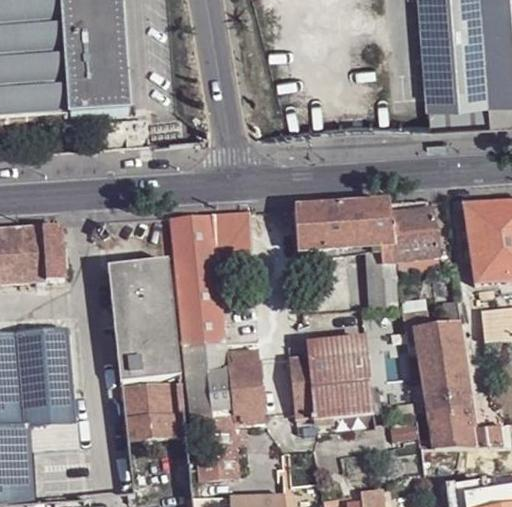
[(0,0),(0,120),(129,111),(120,0),(0,0)]
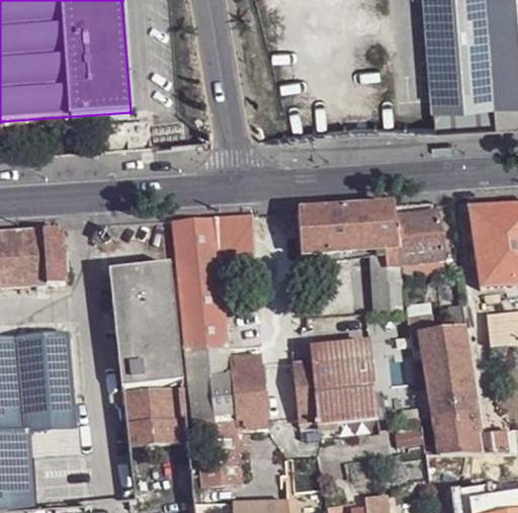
[(425,0),(436,126),(517,121),(517,0),(425,0)]
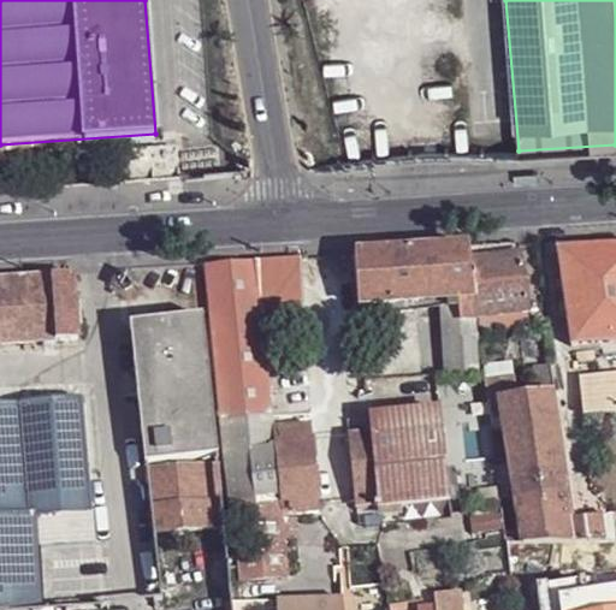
[(130,154),(132,181),(155,179),(154,153),(130,154)]
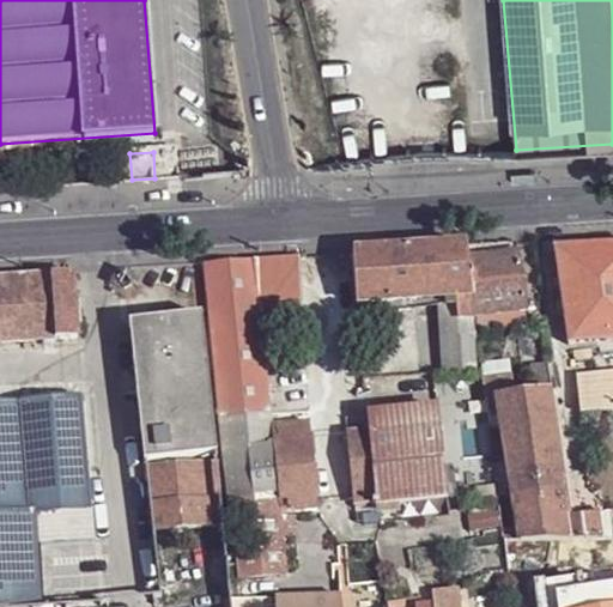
[(463,241),(473,313),(523,305),(514,237),(463,241)]
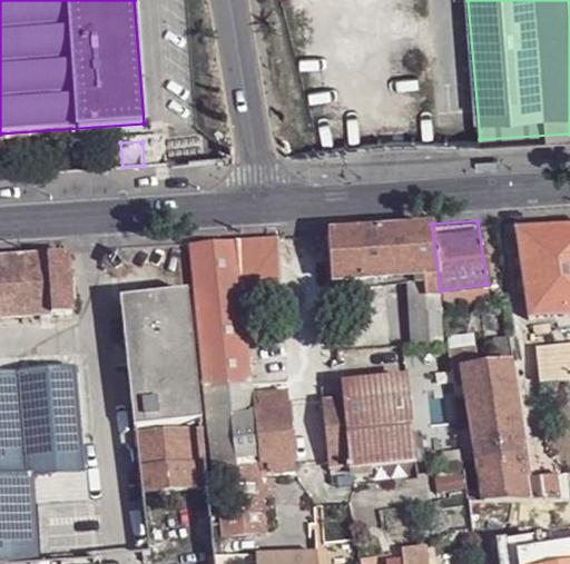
[(327,230),(330,279),(410,274),(422,273),(423,290),(440,290),(431,224),(327,230)]
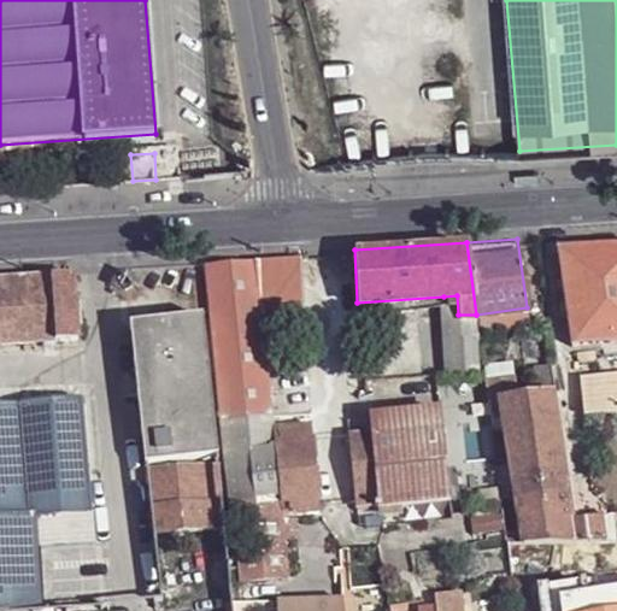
[(616,242),(557,246),(569,342),(574,342),(616,340),(616,242)]
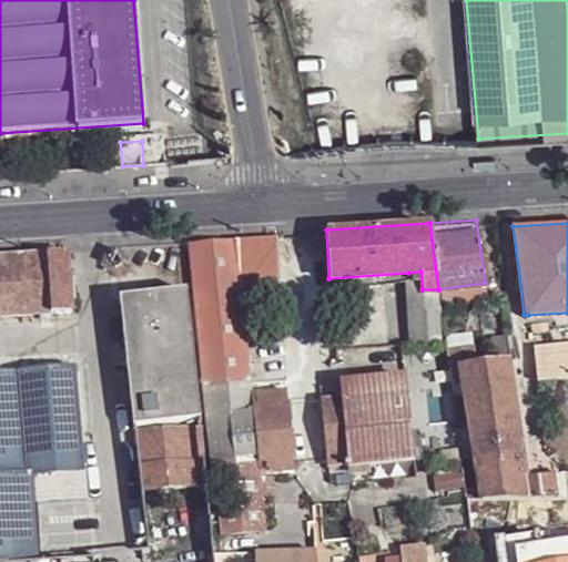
[(221,532),(265,527),(263,510),(265,510),(263,491),(261,476),(260,470),(259,459),(253,405),(251,387),(240,286),(281,282),(280,255),(279,233),(189,238),(221,532)]
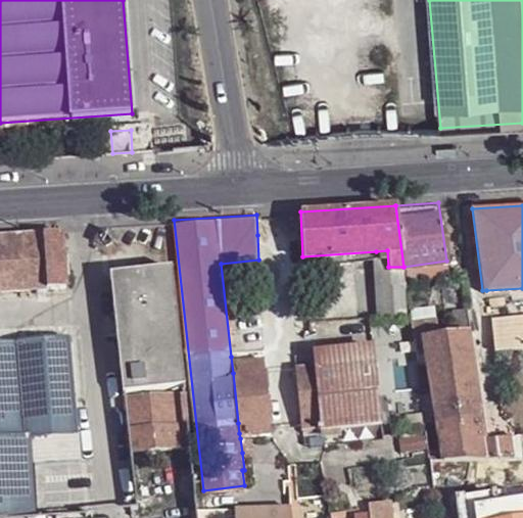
[(60,227),(42,228),(46,284),(64,282),(61,244),(60,228),(60,227)]
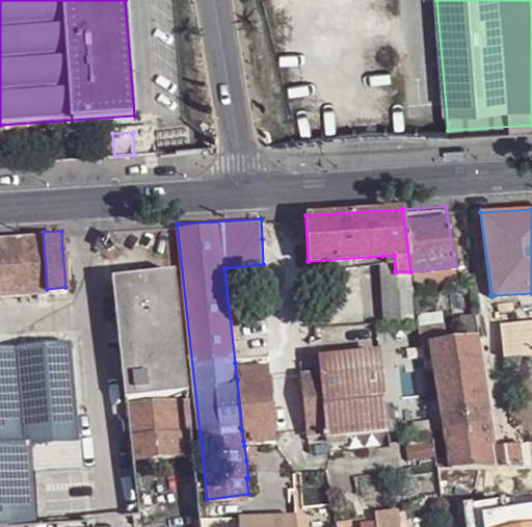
[(43,232),(0,235),(0,291),(47,289),(43,232)]
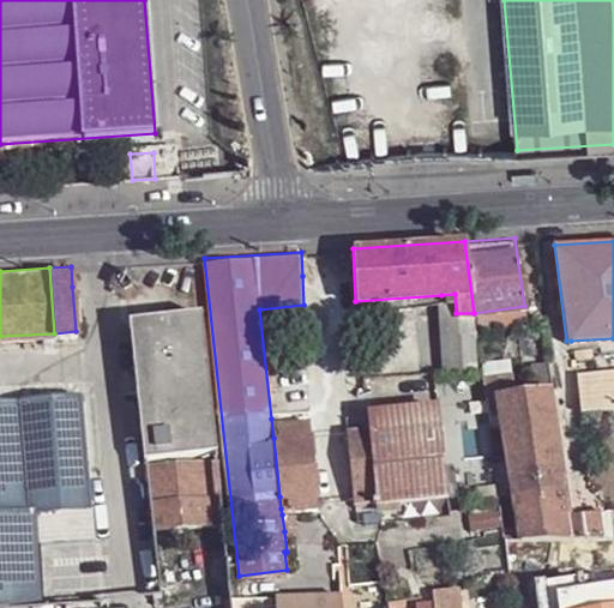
[(455,294),(441,295),(447,371),(481,367),(476,327),(474,314),(474,313),(456,313),(455,294)]
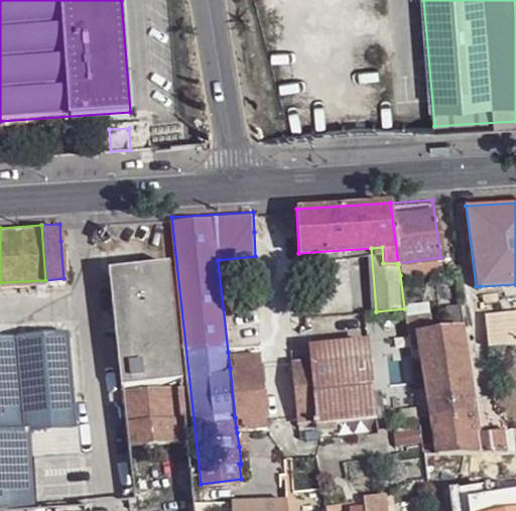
[(400,275),(441,270),(440,257),(398,263),(398,264),(400,275)]
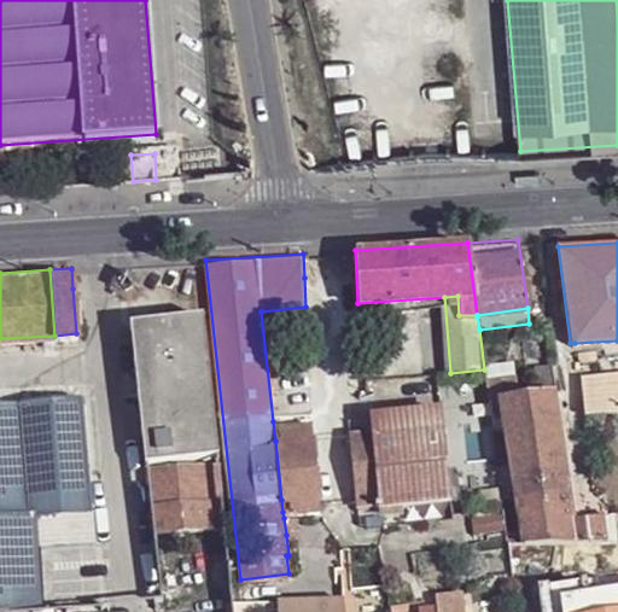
[(219,453),(204,313),(130,321),(145,460),(219,453)]
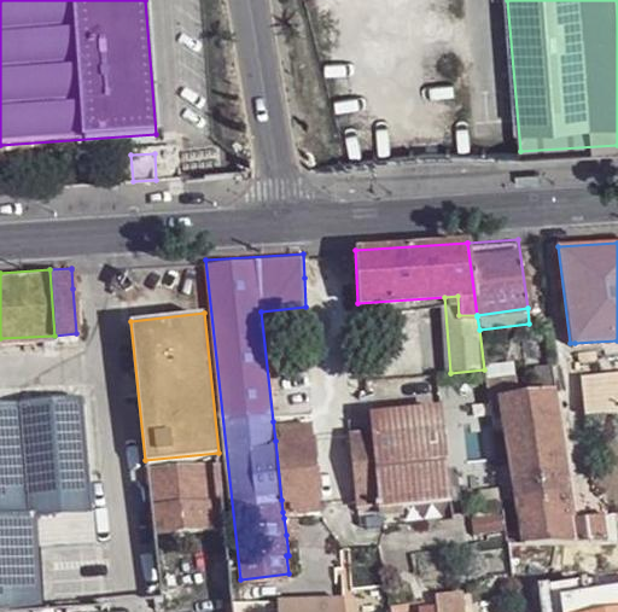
[(551,362),(531,363),(535,391),(551,390),(553,389),(551,362)]
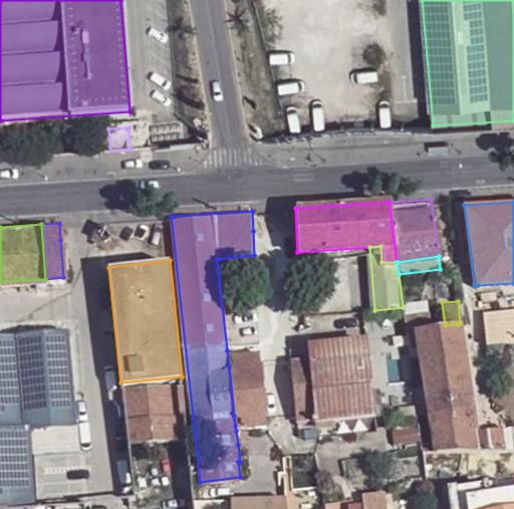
[(403,307),(374,310),(375,321),(404,319),(403,314),(403,307)]
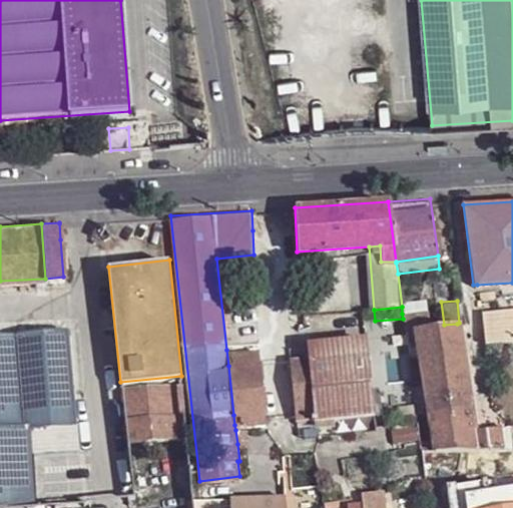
[(512,309),(480,313),(484,342),(512,338),(512,309)]
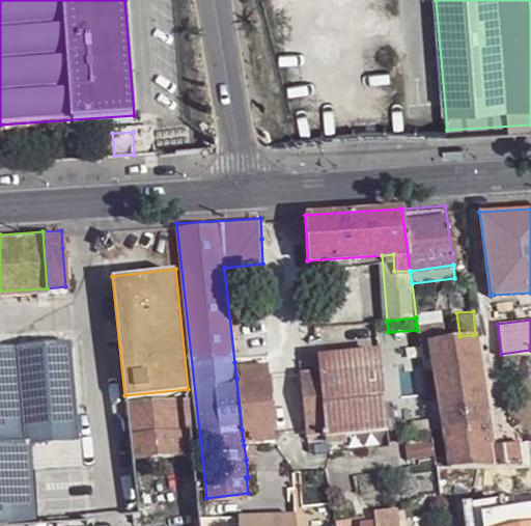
[(417,330),(419,340),(428,339),(443,338),(441,322),(416,325),(417,330)]
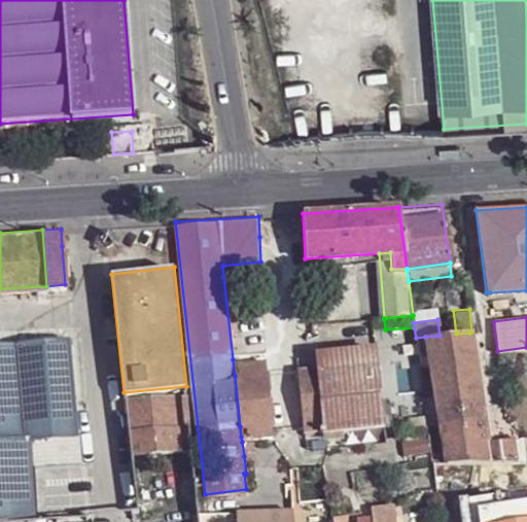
[(425,337),(448,461),(526,460),(522,438),(488,441),(469,333),(456,334),(440,336),(425,337)]
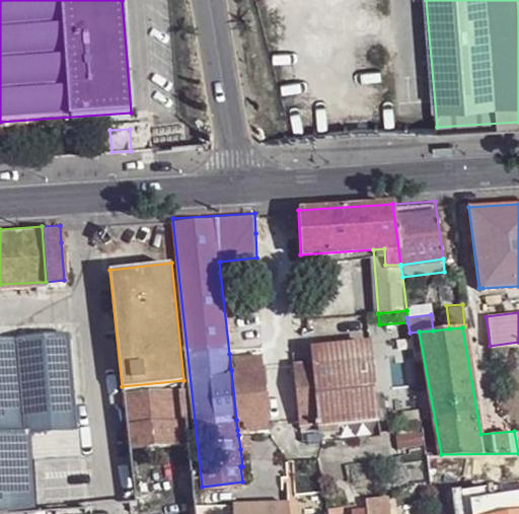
[(79,453),(69,332),(0,336),(0,508),(33,506),(30,457),(79,453)]
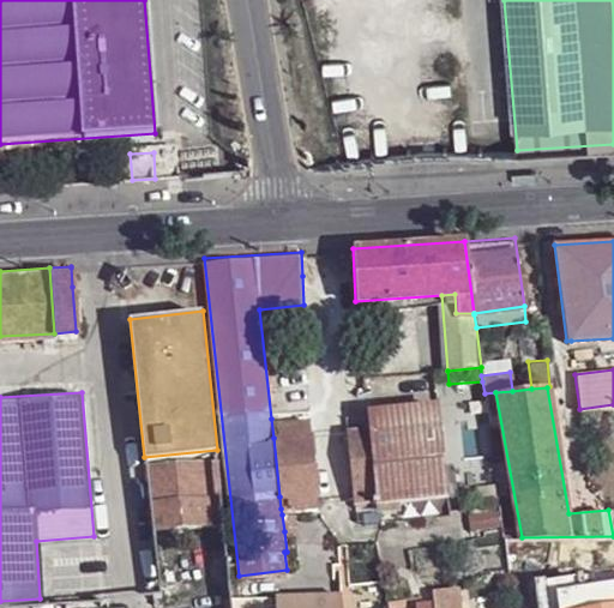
[(435,399),(367,408),(369,428),(439,421),(435,399)]
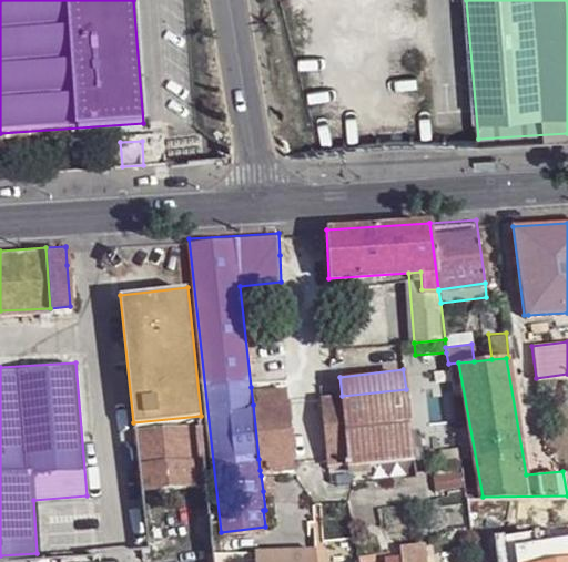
[(286,382),(251,387),(253,405),(287,401),(286,382)]
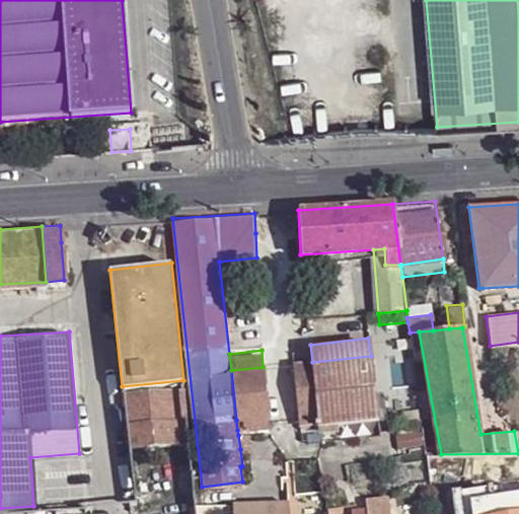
[(312,362),(293,364),(299,421),(300,424),(300,425),(378,417),(371,356),(312,362)]
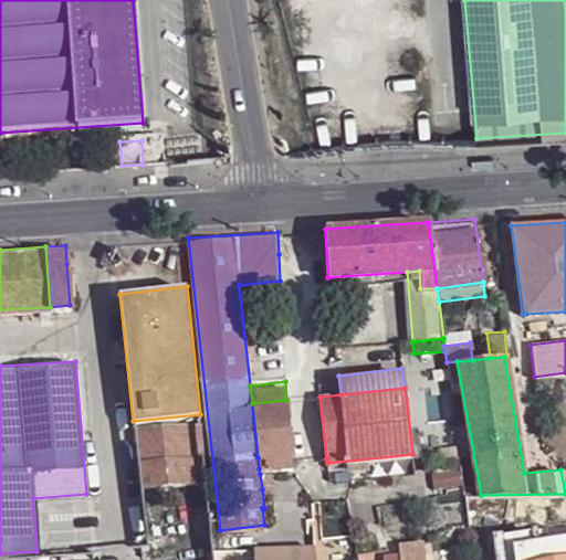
[(286,400),(252,403),(258,457),(292,453),(286,400)]
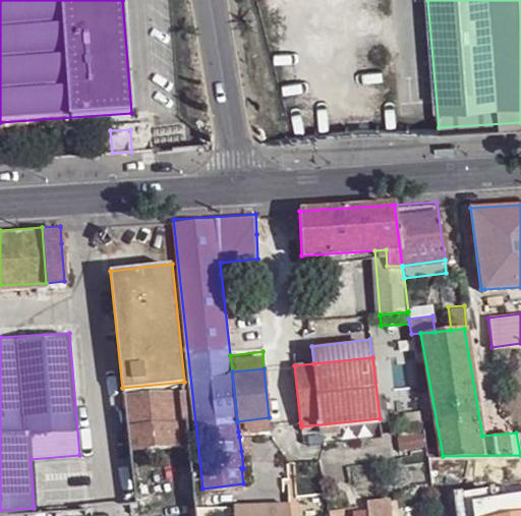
[(182,388),(124,394),(130,444),(187,438),(182,388)]
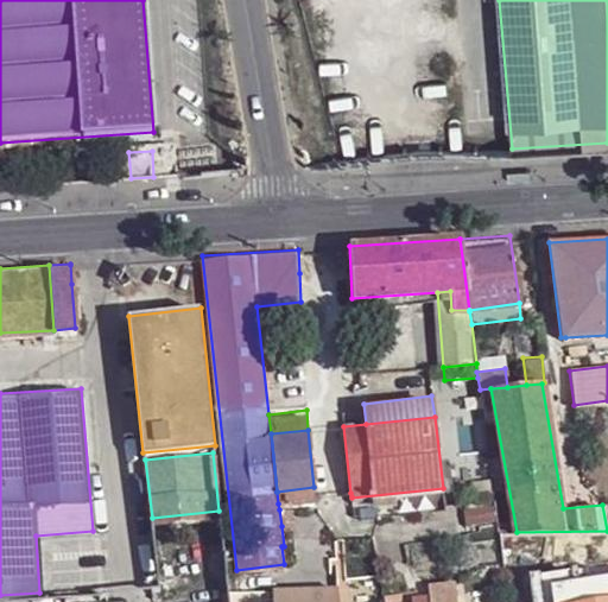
[(314,487),(277,492),(278,504),(352,496),(350,493),(318,496),(317,487),(314,487)]
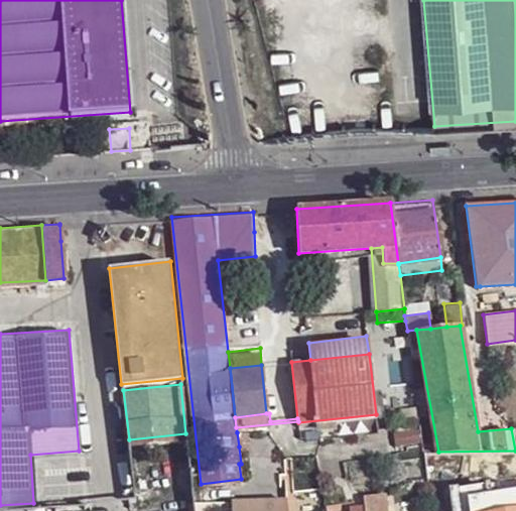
[(415,425),(390,430),(392,442),(417,439),(415,425)]
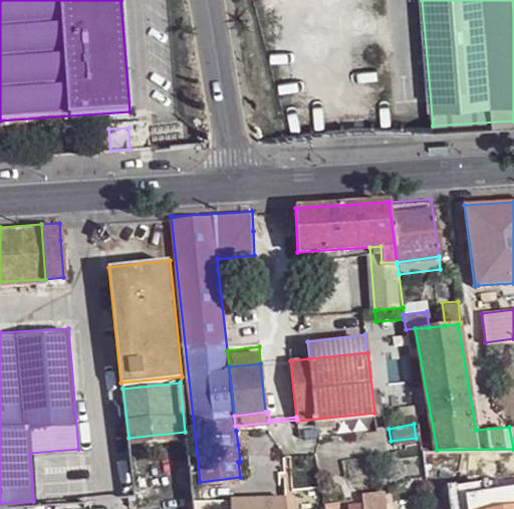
[(236,431),(238,445),(248,445),(245,429),(236,431)]
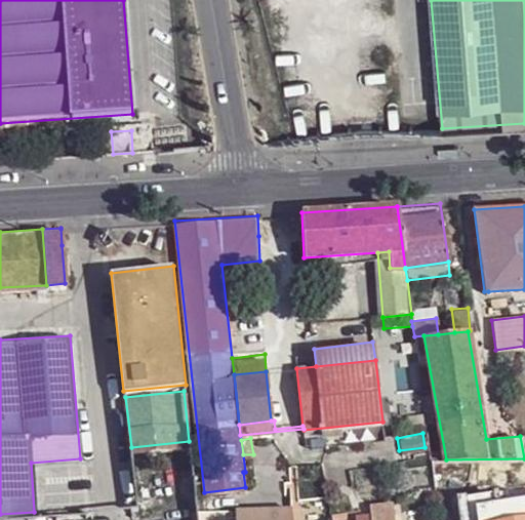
[(234,501),(236,519),(292,519),(290,495),(234,501)]
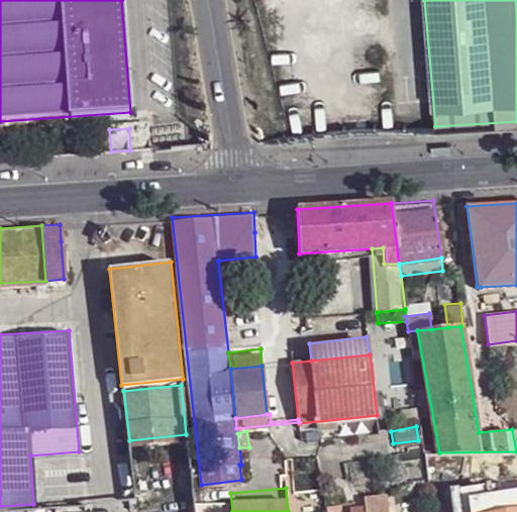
[(388,511),(387,493),(364,496),(366,505),(366,511),(388,511)]
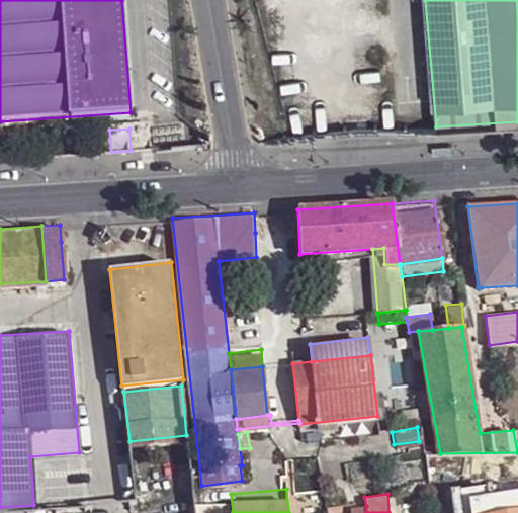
[(517,512),(517,497),(476,503),(477,512),(517,512)]
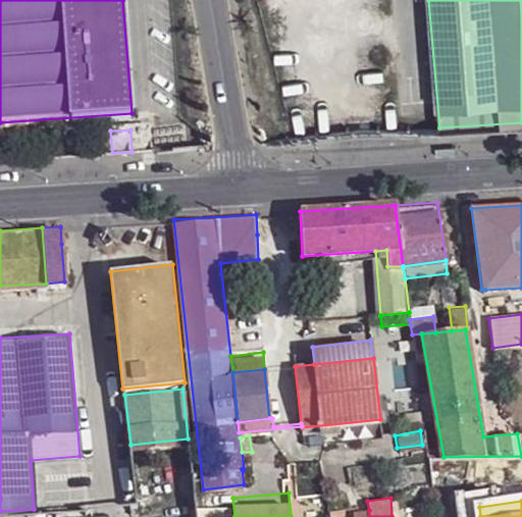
[(34,509),(0,511),(0,516),(47,516),(44,508),(34,509)]
